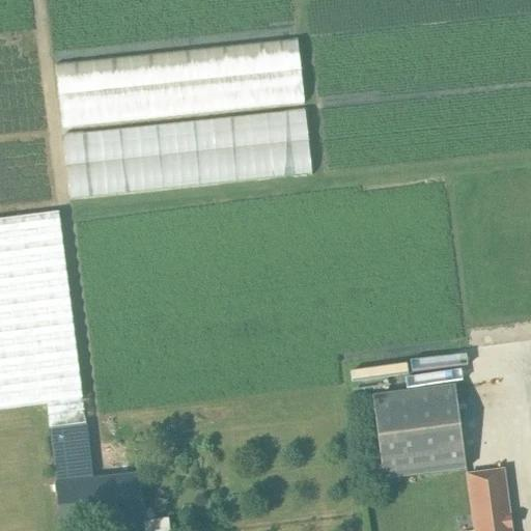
[(56,60),(61,126),(307,106),(302,40),(56,60)]
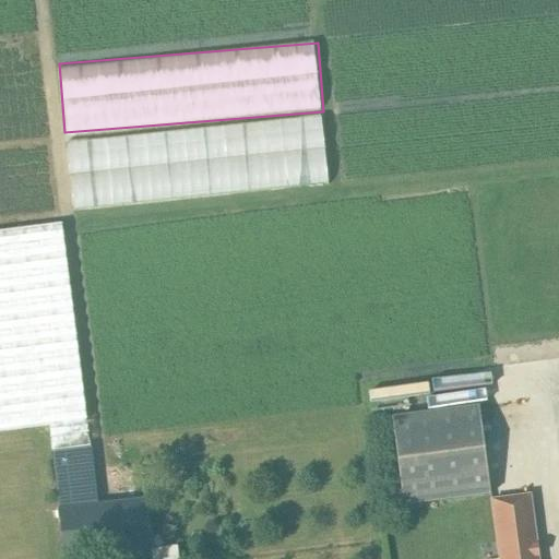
[(325,119),(67,138),(72,205),(331,187),(325,119)]
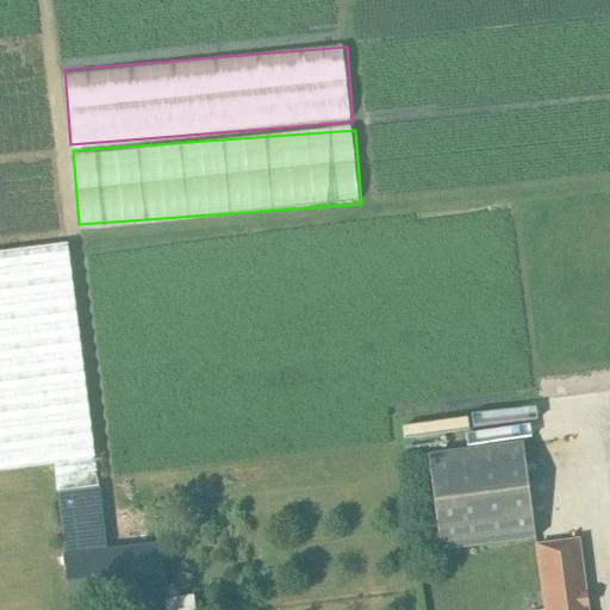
[(194,609),(194,596),(167,599),(161,542),(106,548),(99,487),(68,244),(0,253),(0,468),(53,462),(56,495),(63,553),(62,553),(68,609),(92,609),(145,604),(145,609),(194,609)]
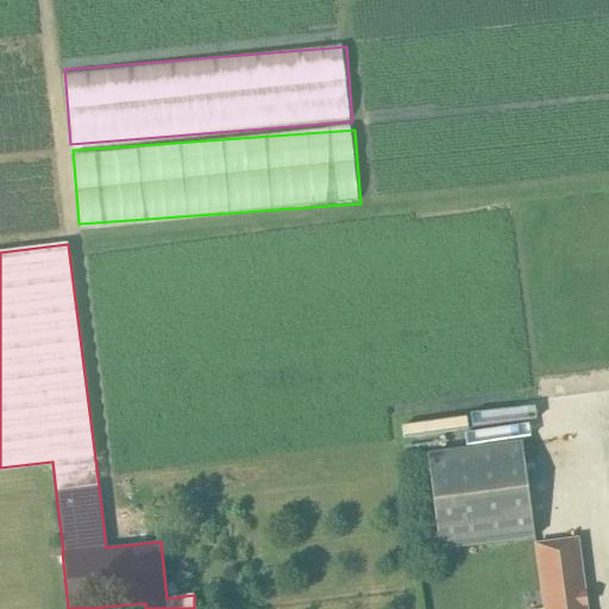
[(427,462),(441,556),(535,542),(522,449),(427,462)]
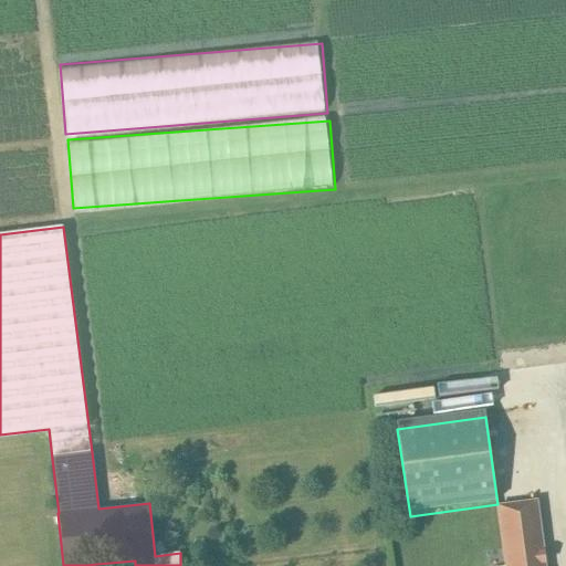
[(505,565),(544,565),(536,500),(498,504),(505,565)]
